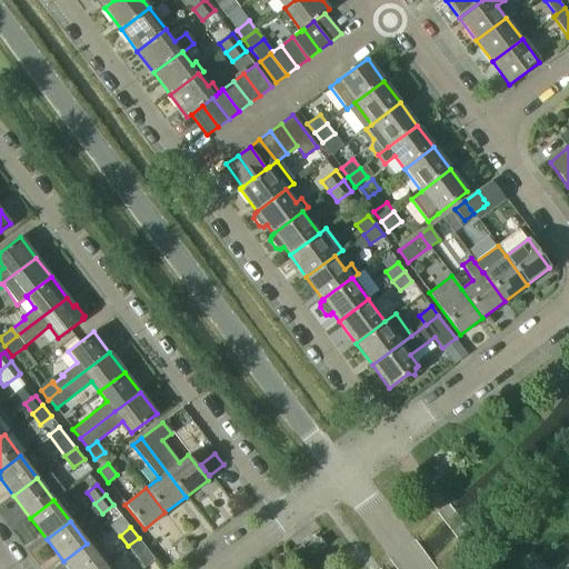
[(155,559),(139,538),(128,546),(145,568),(155,559)]
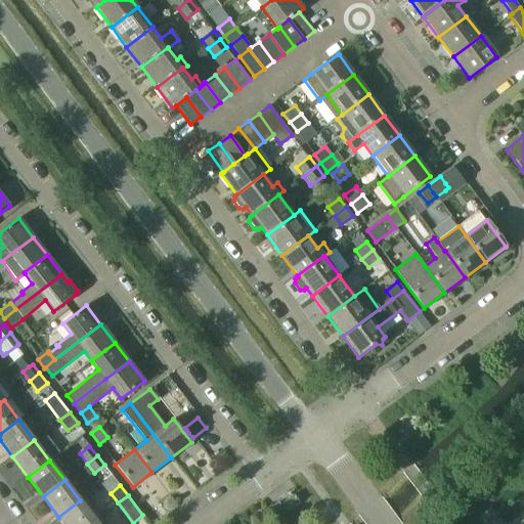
[(300,504),(294,495),(281,505),(288,513),(300,504)]
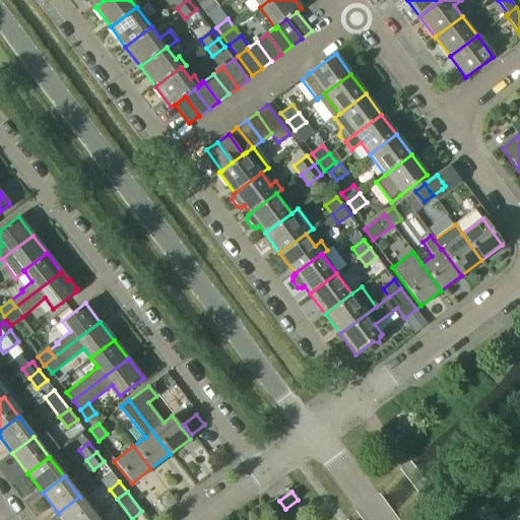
[(58,513),(63,519),(88,519),(94,516),(95,517),(101,513),(84,493),(79,497),(58,513)]
